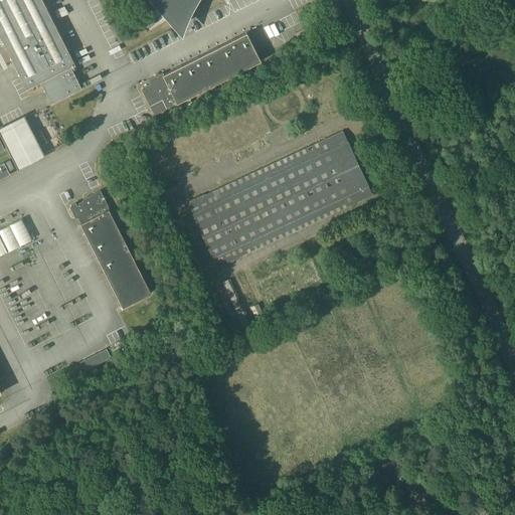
[(0,0),(0,34),(9,53),(14,63),(26,88),(25,88),(26,89),(40,81),(51,103),(50,103),(51,104),(82,88),(81,88),(70,66),(76,63),(75,62),(74,63),(42,0),(0,0)]
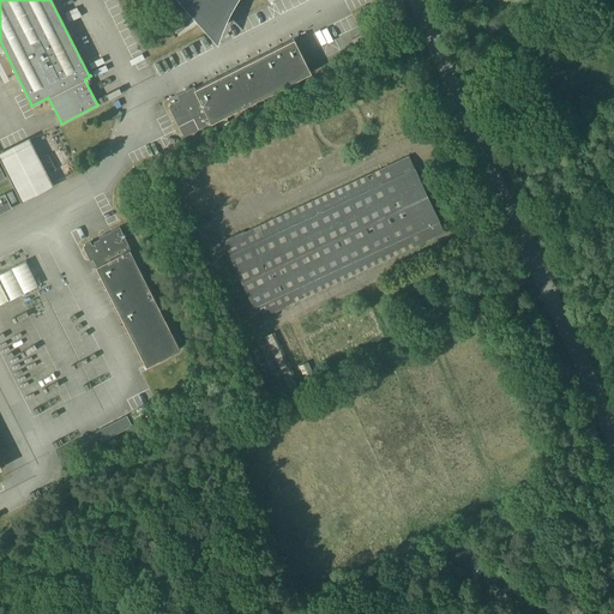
[(187,0),(215,30),(224,10),(229,0),(187,0)]
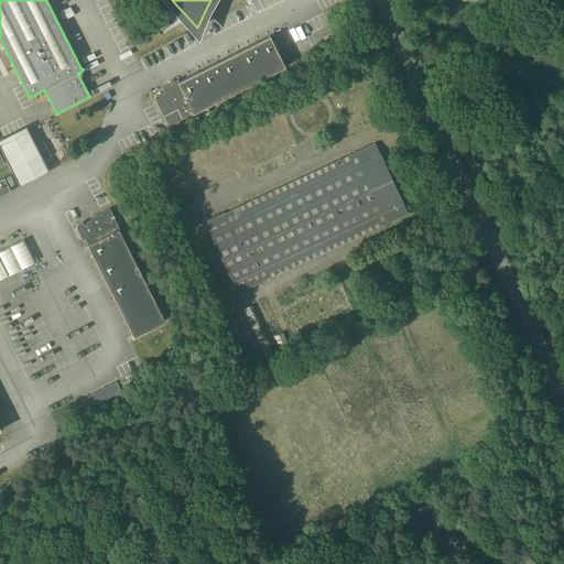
[(162,93),(161,93),(156,95),(156,96),(155,97),(155,98),(155,99),(169,126),(286,67),(270,35),(180,80),(179,79),(163,87),(165,94),(162,95),(162,93)]
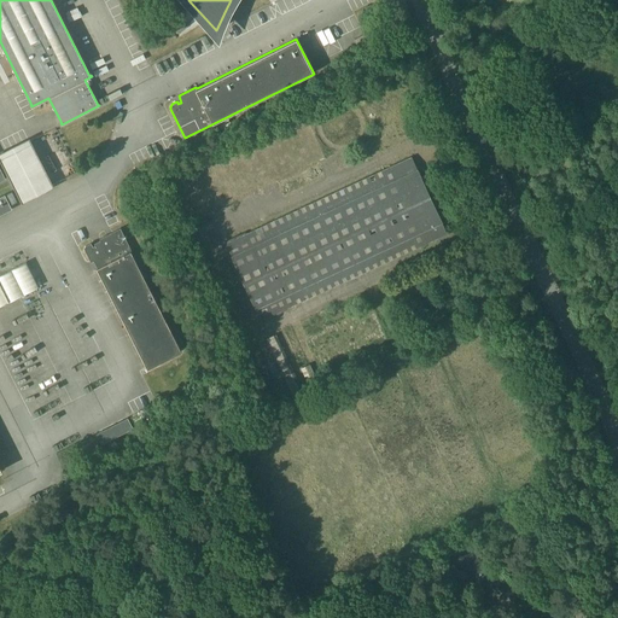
[(0,152),(0,159),(22,204),(54,187),(29,139),(0,152)]
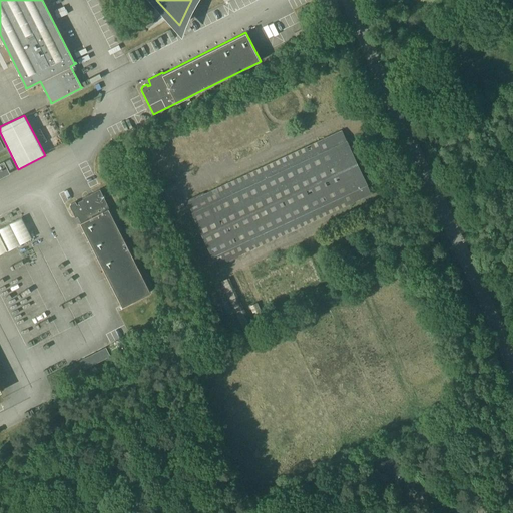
[(324,139),(328,149),(323,151),(322,147),(218,195),(220,199),(209,204),(204,194),(188,202),(188,203),(192,212),(212,255),(217,266),(234,258),(229,248),(240,242),(243,249),(346,201),(344,195),(349,192),(353,202),(371,194),(367,184),(355,157),(347,140),(342,130),(327,137),(324,139)]
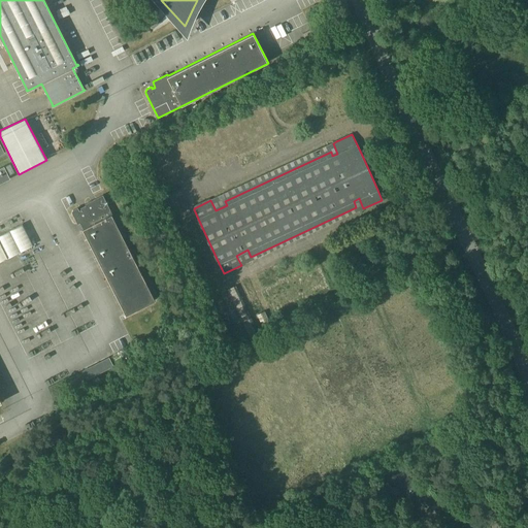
[(14,172),(10,164),(5,166),(9,174),(14,172)]
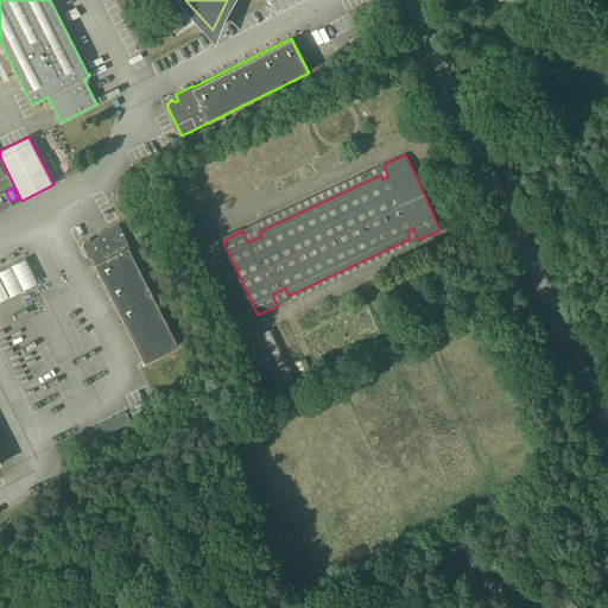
[(0,195),(0,210),(11,206),(5,192),(0,195)]
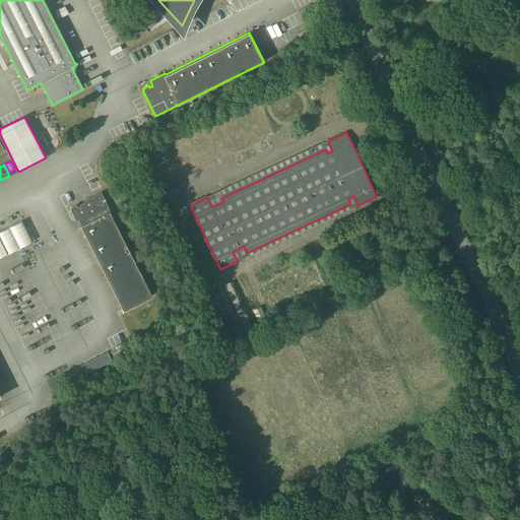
[(81,225),(124,310),(152,296),(111,211),(111,210),(102,192),(84,201),(85,204),(80,206),(78,207),(77,204),(72,206),(71,207),(71,208),(71,209),(71,210),(76,220),(79,219),(82,224),(81,225)]
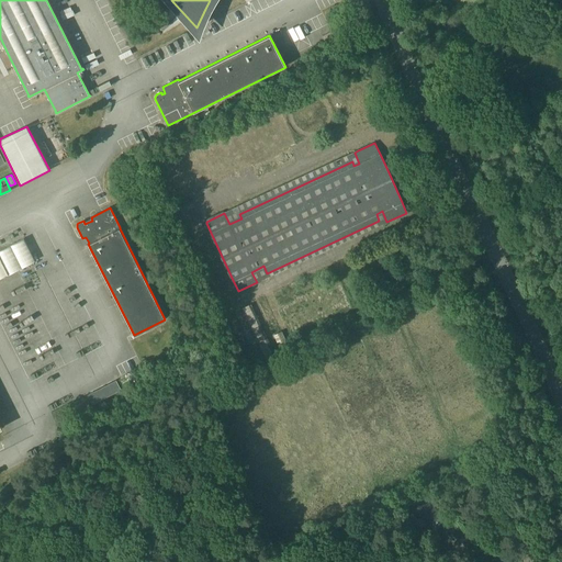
[(35,261),(24,239),(0,250),(0,278),(8,274),(35,261)]
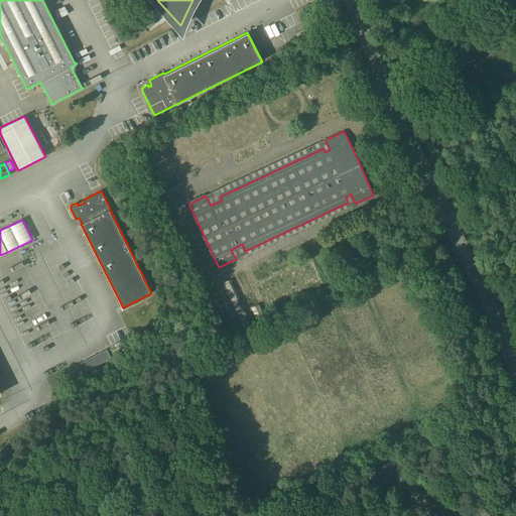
[(251,328),(235,293),(229,280),(223,283),(224,286),(229,296),(245,331),(251,328)]
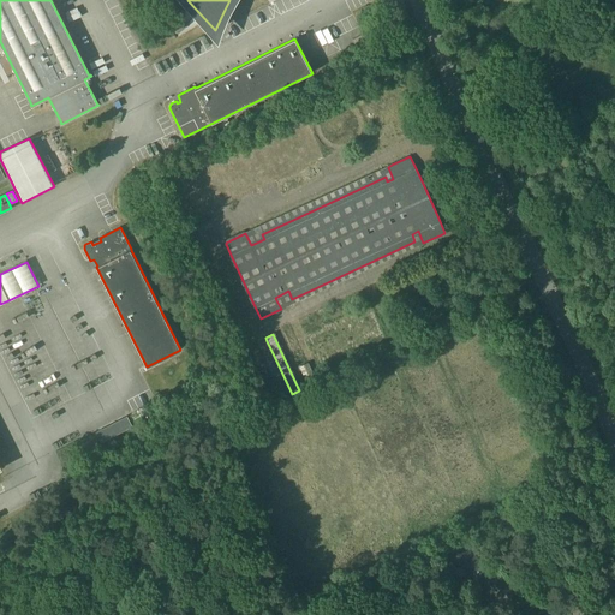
[(318,382),(318,380),(309,362),(299,366),(309,387),(318,382)]
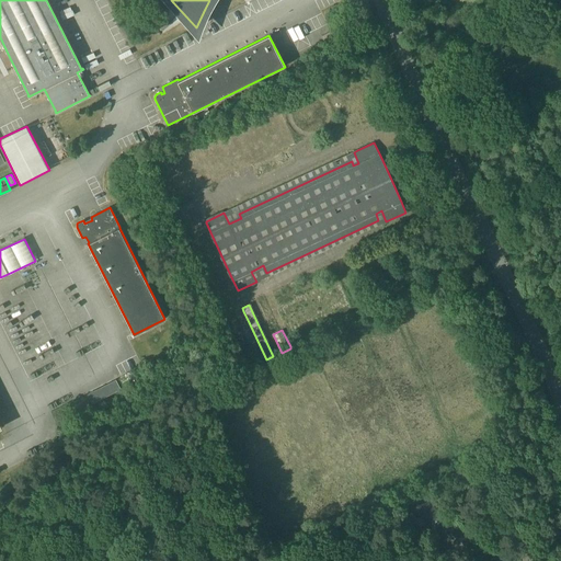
[(93,401),(118,388),(115,381),(90,395),(93,401)]
